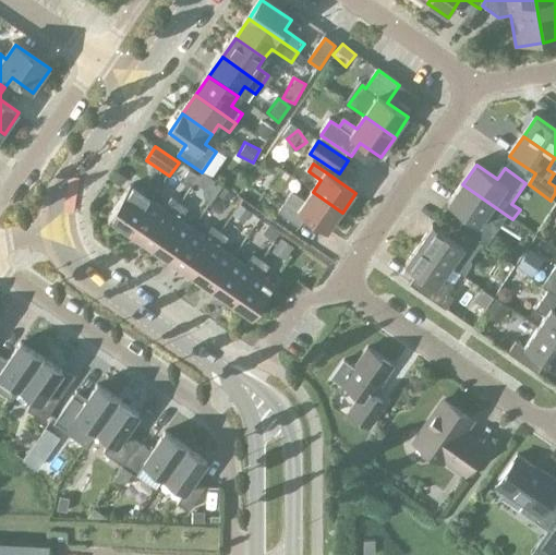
[(487,248),(509,217),(462,184),(448,205),(468,218),(460,229),(483,244),(487,248)]
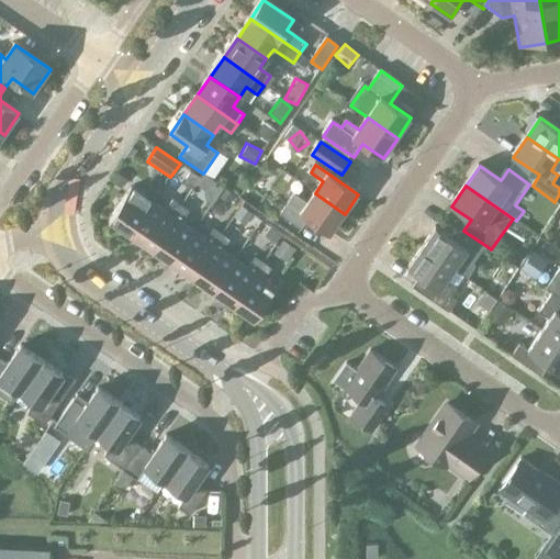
[(131,236),(154,203),(161,192),(153,187),(145,198),(132,189),(110,221),(131,236)]
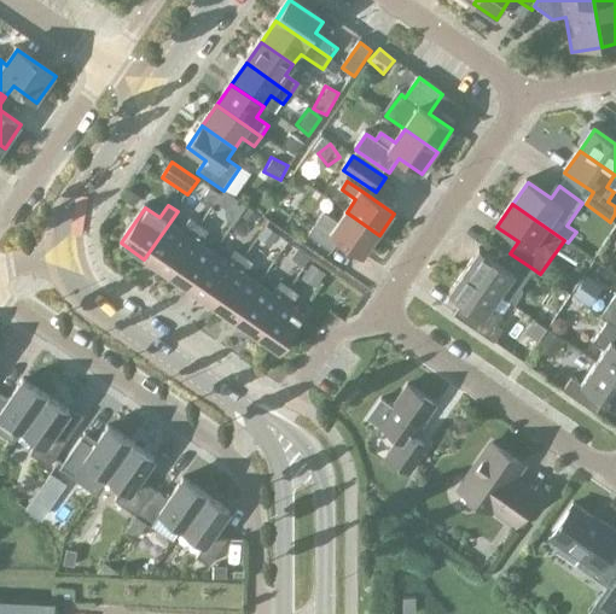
[(364,257),(379,235),(347,212),(338,223),(325,214),(308,237),(332,253),(341,241),(364,257)]
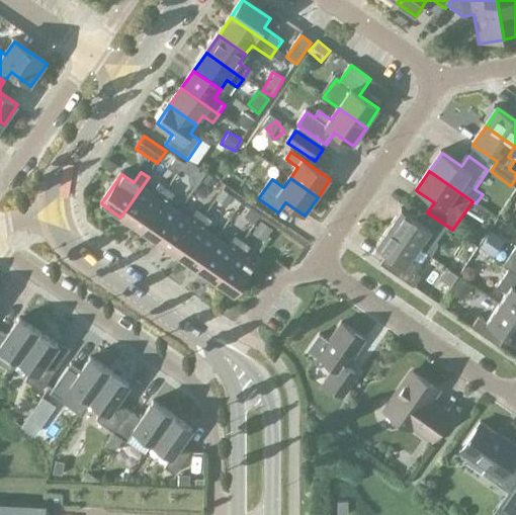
[(140,231),(168,190),(160,185),(153,195),(142,187),(120,218),(140,231)]
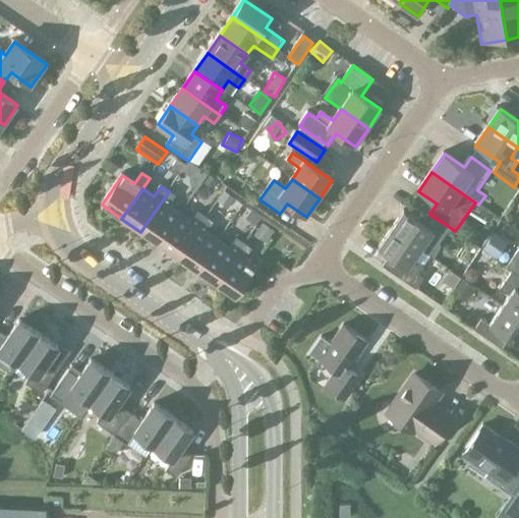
[(160,245),(180,215),(169,208),(176,196),(169,191),(140,232),(160,245)]
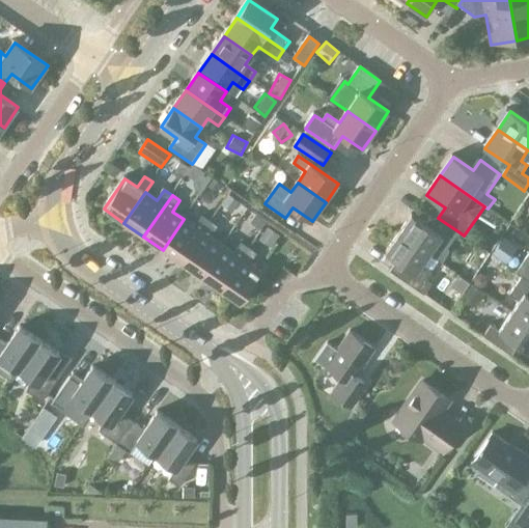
[(438,218),(430,228),(413,216),(399,234),(429,255),(442,265),(448,253),(446,251),(460,232),(438,218)]
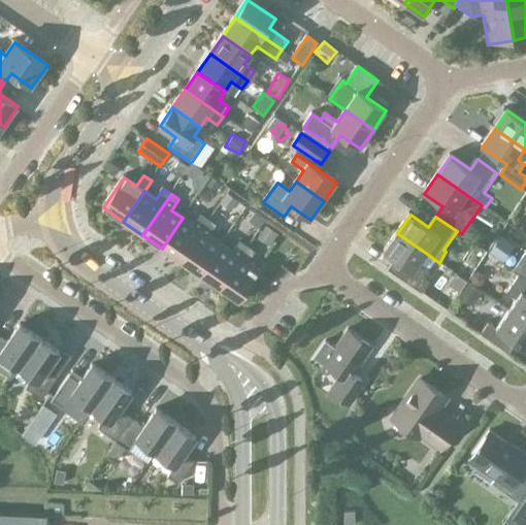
[(182,262),(209,221),(202,216),(194,226),(183,218),(162,249),(182,262)]
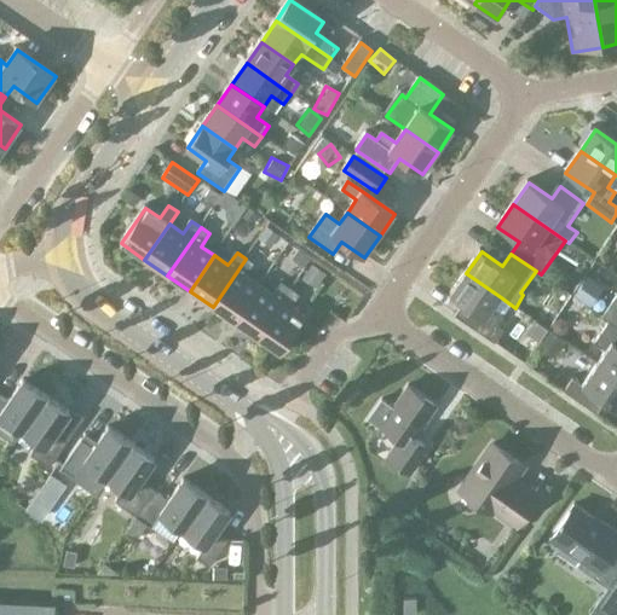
[(236,323),(260,286),(246,278),(255,265),(246,259),(213,307),(236,323)]
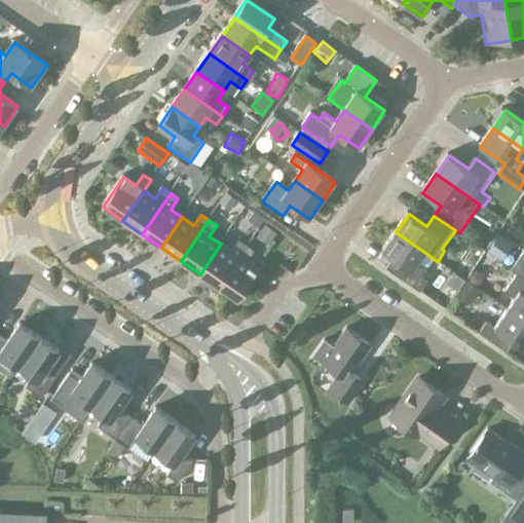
[(418,263),(425,253),(396,232),(382,251),(401,264),(394,274),(421,293),(428,283),(422,278),(427,270),(418,263)]
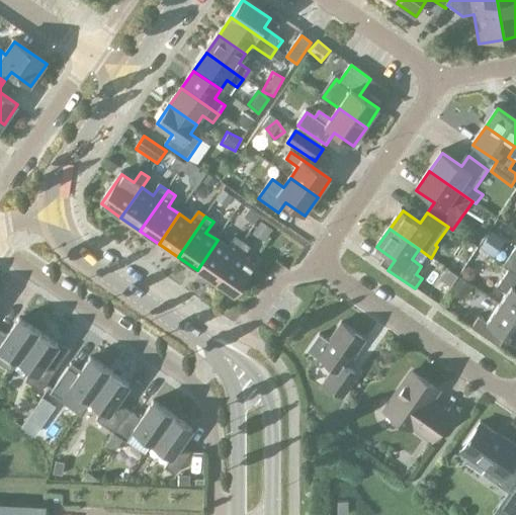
[(483,236),(478,247),(494,254),(498,243),(483,236)]
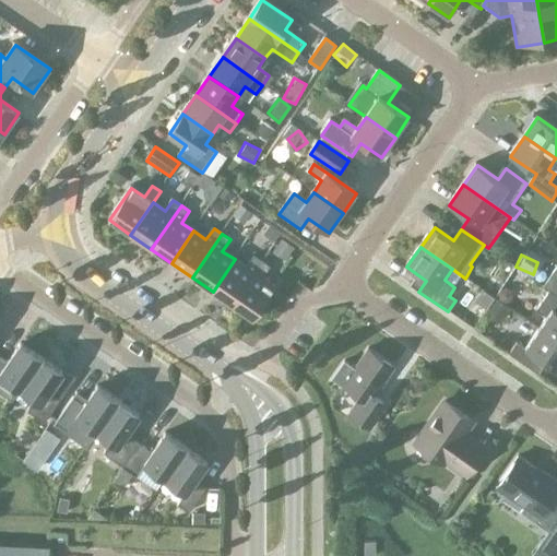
[(234,306),(263,262),(255,257),(247,268),(235,259),(213,292),(234,306)]
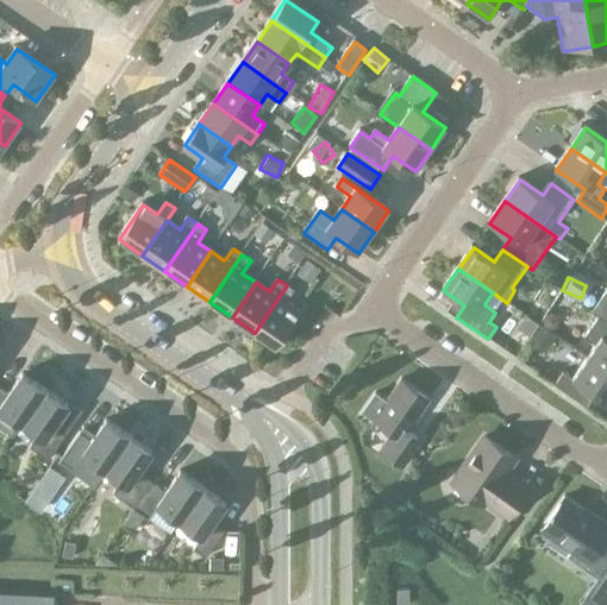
[(287,285),(255,333),(277,348),(301,314),(287,304),(295,291),(287,285)]
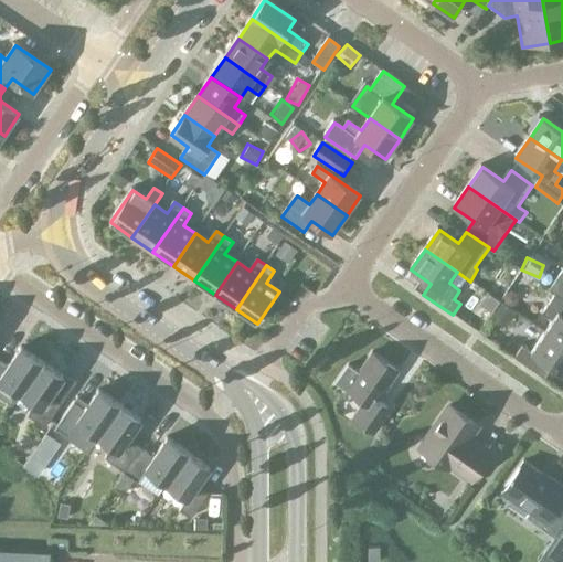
[(562,274),(550,290),(556,295),(562,299),(562,274)]
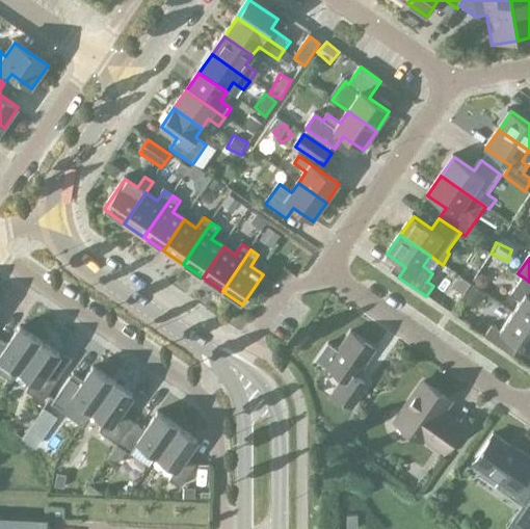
[(529,282),(524,278),(510,296),(521,303),(513,314),(529,325),(529,282)]
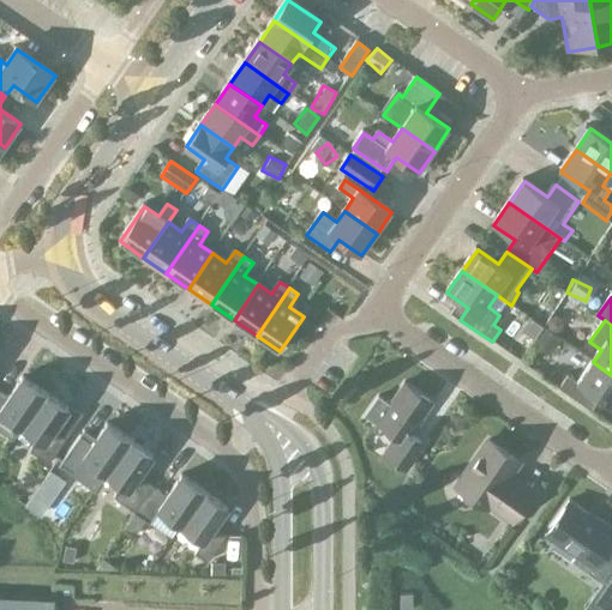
[(547,330),(538,345),(553,355),(563,338),(547,330)]
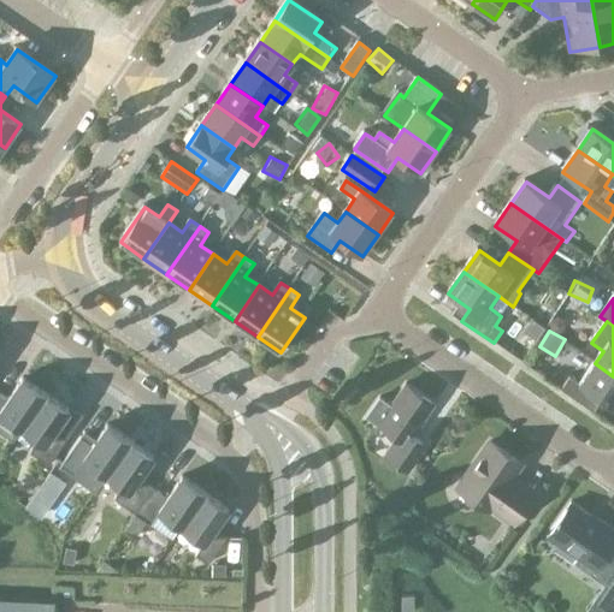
[(613,376),(595,363),(580,385),(571,378),(561,391),(585,406),(594,394),(613,408),(613,376)]
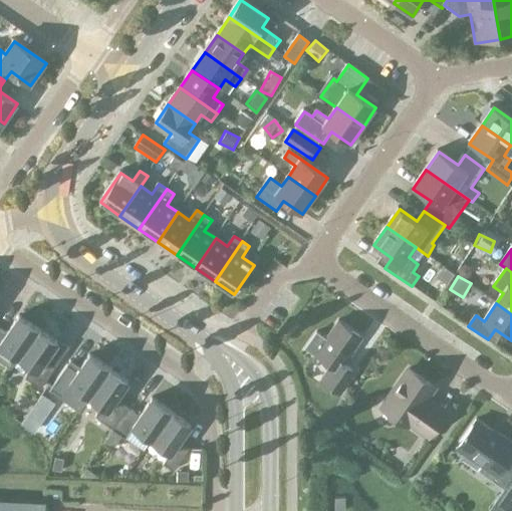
[(19,359),(39,330),(20,317),(8,334),(0,328),(0,361),(12,370),(19,359)]
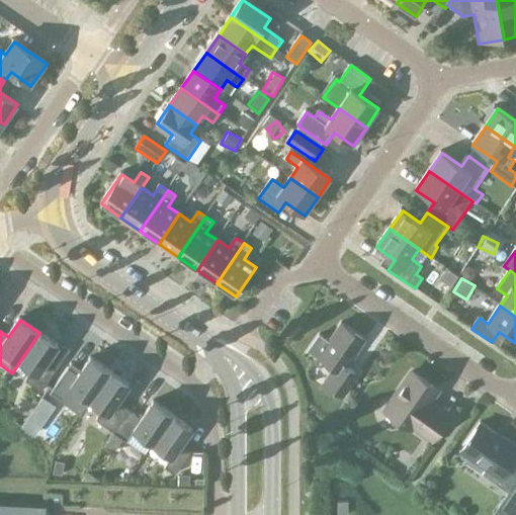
[(320,337),(310,352),(335,370),(325,384),(344,398),(359,376),(347,368),(366,341),(342,325),(329,343),(320,337)]
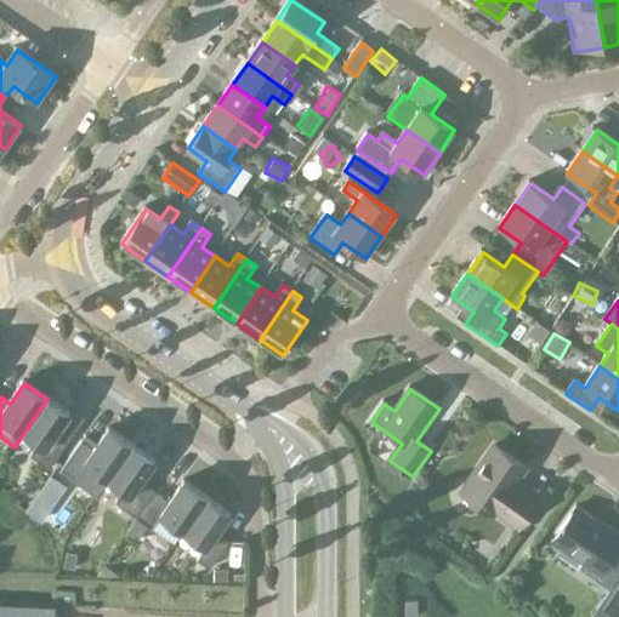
[(47,399),(23,434),(37,443),(32,458),(50,472),(69,445),(56,436),(71,415),(47,399)]
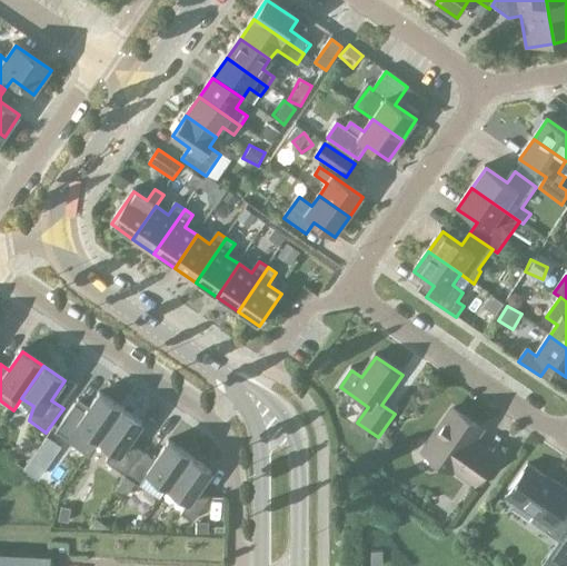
[(99,442),(121,409),(100,395),(87,414),(76,406),(59,430),(70,438),(78,427),(99,442)]
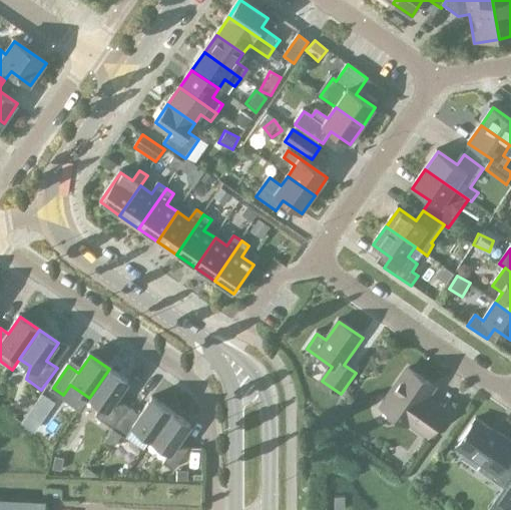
[(113,430),(128,408),(116,400),(129,382),(109,369),(89,398),(100,405),(96,418),(113,430)]
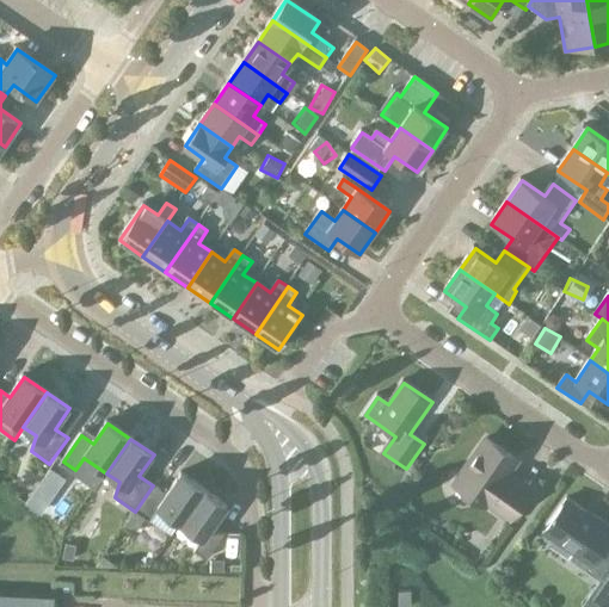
[(506,477),(517,462),(487,441),(456,485),(486,506),(488,503),(511,519),(529,493),(506,477)]
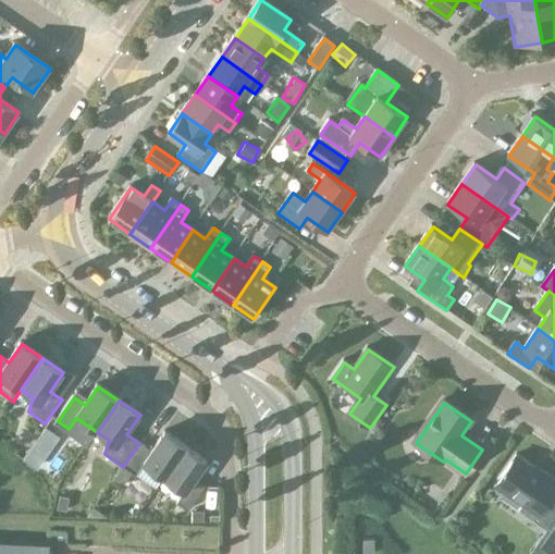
[(165,479),(187,447),(165,433),(152,452),(139,443),(123,467),(156,490),(164,478),(165,479)]
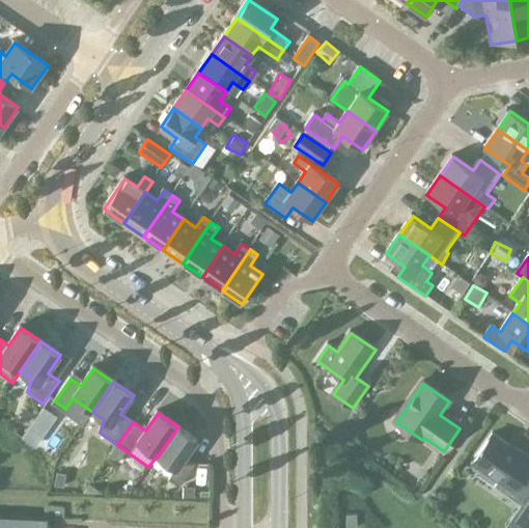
[(178,426),(158,456),(176,470),(169,481),(181,489),(196,466),(186,459),(198,440),(178,426)]
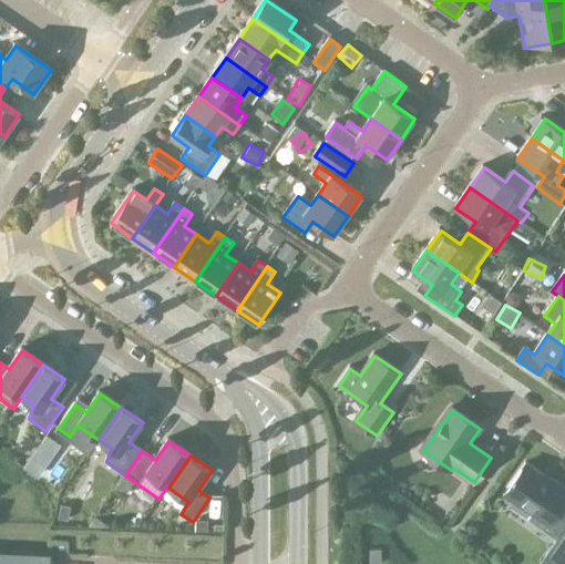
[(526,464),(504,496),(534,518),(532,521),(532,524),(557,542),(564,531),(564,514),(560,511),(564,503),(564,489),(554,481),(553,483),(526,464)]
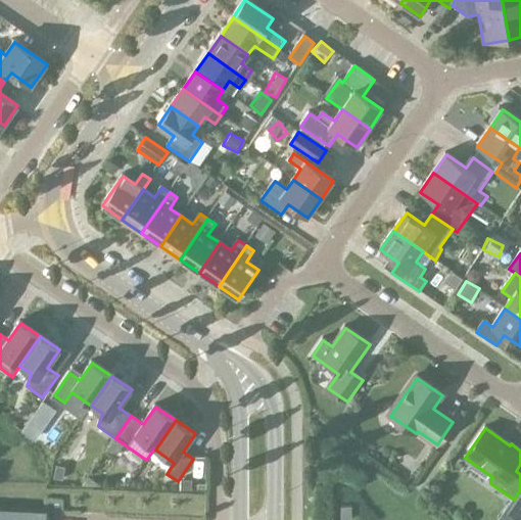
[(352,519),(352,508),(342,508),(342,519),(352,519)]
